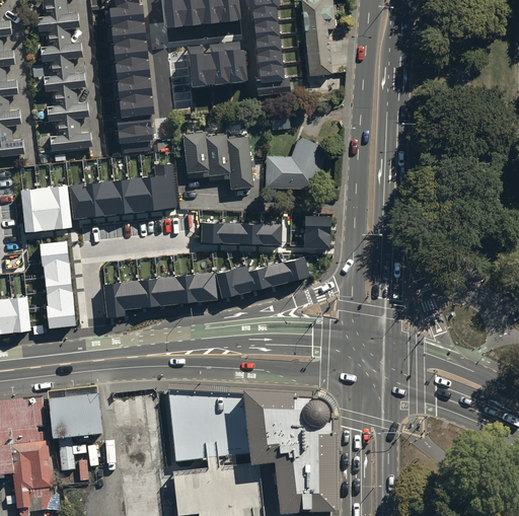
[(65,14),(64,0),(50,0),(42,1),(44,17),(35,17),(38,34),(46,33),(47,47),(39,48),(40,62),(50,61),(52,75),(42,76),(44,94),(52,93),(54,106),(45,107),(47,123),(55,122),(57,140),(48,141),(49,150),(91,146),(89,134),(80,135),(78,118),(88,117),(86,102),(77,103),(76,91),(85,90),(83,73),(74,74),(72,59),(82,58),(80,44),(70,45),(69,31),(79,30),(77,13),(65,14)]
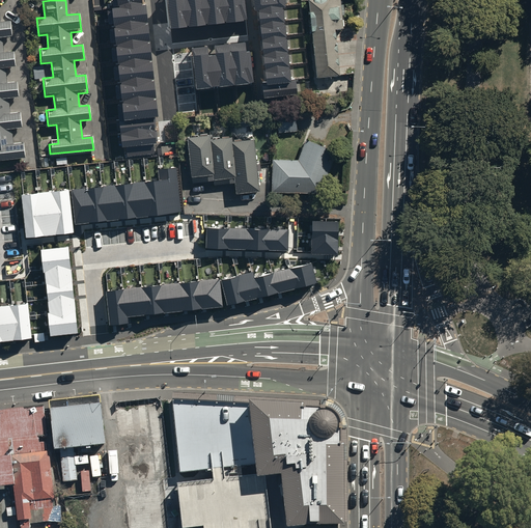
[(140,0),(116,0),(118,11),(113,12),(126,124),(120,124),(123,150),(158,146),(155,120),(159,120),(146,8),(142,8),(140,0)]
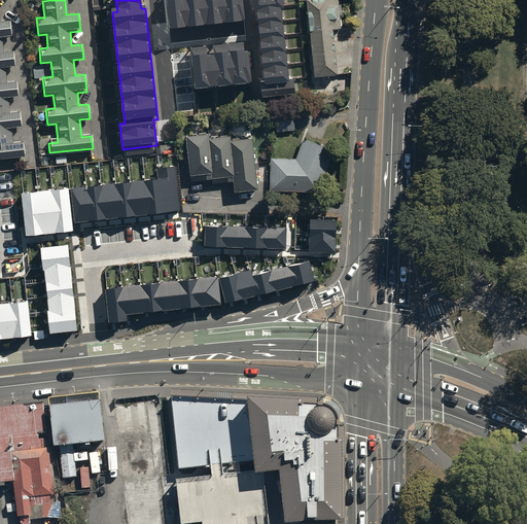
[(242,0),(166,0),(170,32),(245,24),(242,0)]
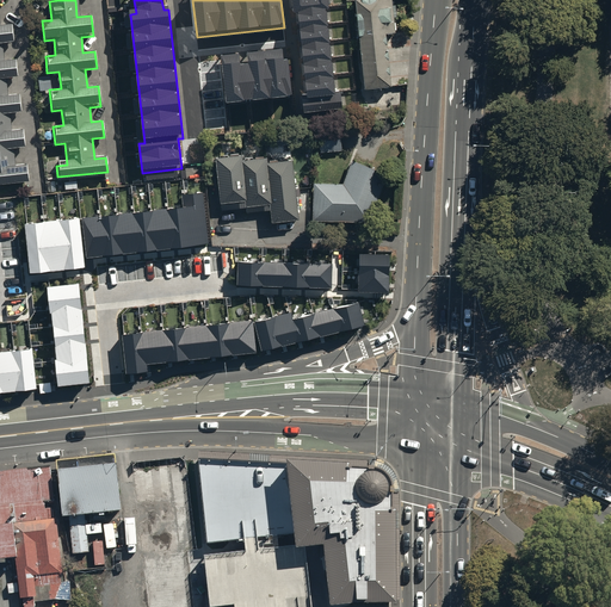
[(327,0),(291,0),(294,16),(297,16),(307,98),(302,99),(304,116),(341,112),(340,98),(335,98),(326,12),(329,12),(327,0)]
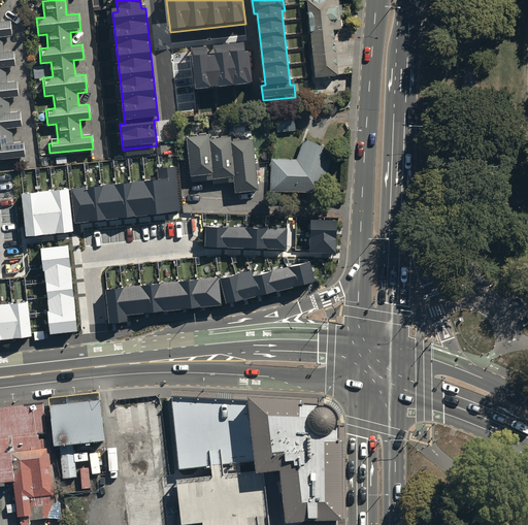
[(335,0),(304,0),(311,79),(333,77),(329,33),(338,33),(335,0)]
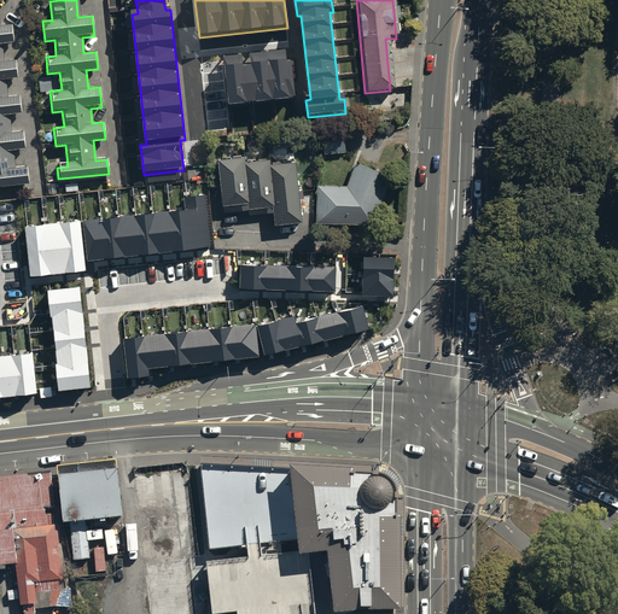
[(0,28),(0,188),(29,186),(28,171),(16,173),(15,152),(25,151),(24,135),(13,136),(12,121),(22,120),(21,100),(9,101),(7,82),(18,81),(17,65),(5,66),(3,50),(15,48),(12,28),(0,28)]
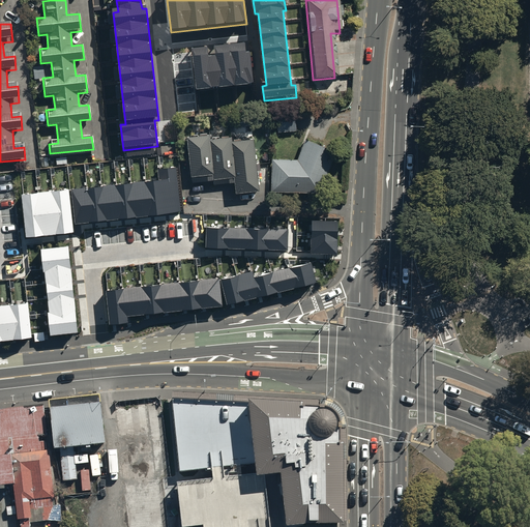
[(249,53),(193,59),(197,92),(253,86),(249,53)]
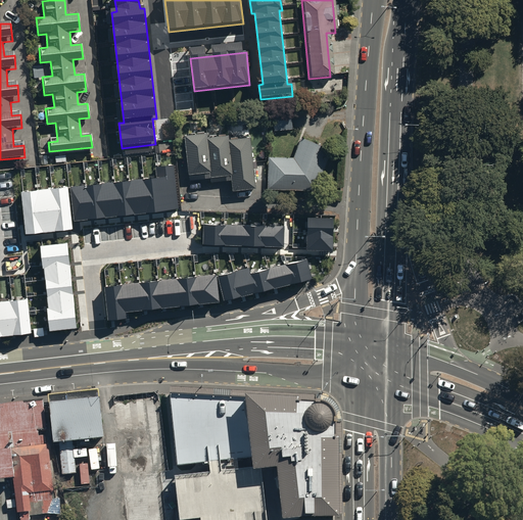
[(253,192),(248,135),(186,140),(188,174),(210,172),(211,179),(230,177),(232,194),(253,192)]
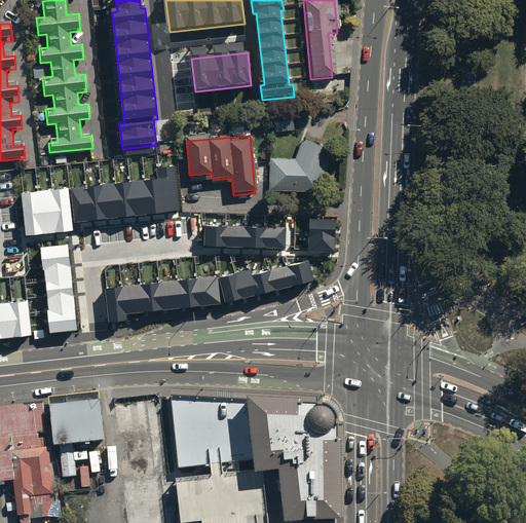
[(271,159),(268,190),(307,190),(322,178),(327,148),(301,139),(293,159),(271,159)]
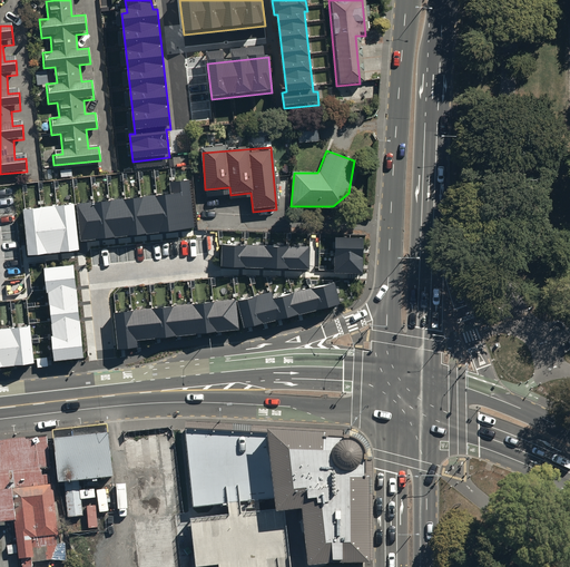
[(170,195),(76,205),(80,241),(194,230),(188,182),(169,184),(170,195)]
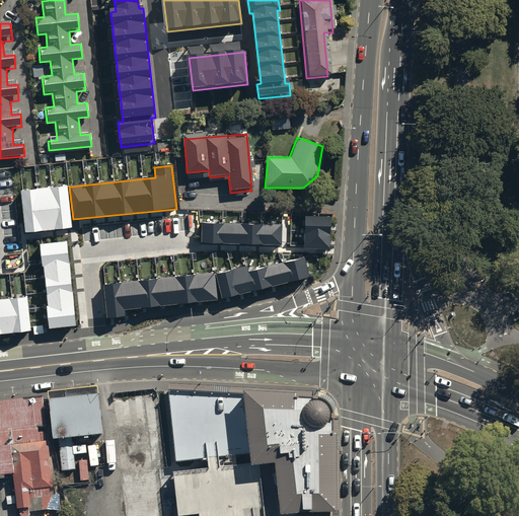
[(67,186),(20,191),(25,233),(71,228),(67,186)]
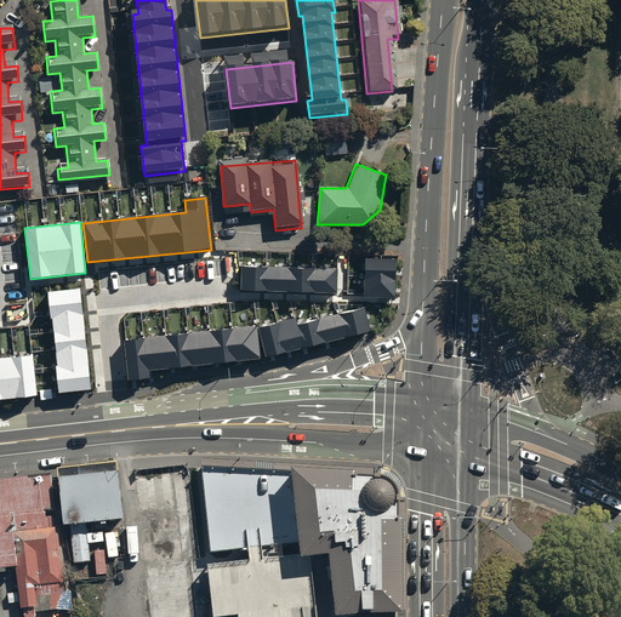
[(394,257),(363,256),(362,297),(393,298),(394,257)]
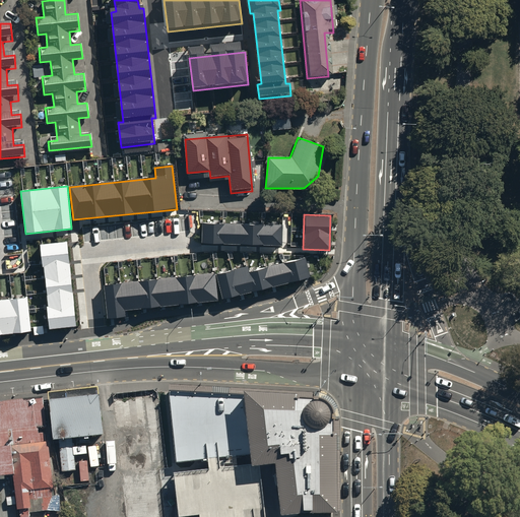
[(281,225),(201,222),(200,244),(280,247),(281,225)]
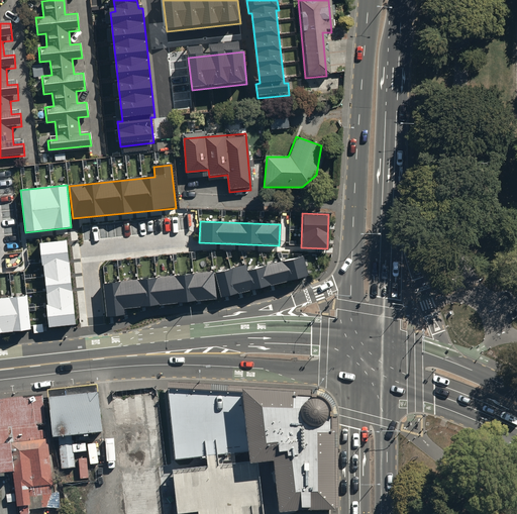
[(66,239),(38,242),(47,327),(75,324),(66,239)]
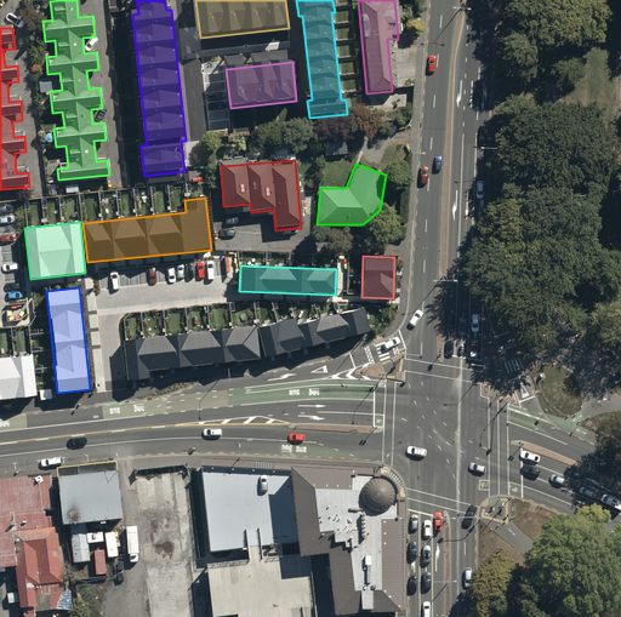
[(294,318),(256,327),(265,356),(369,331),(363,308),(296,325),(294,318)]
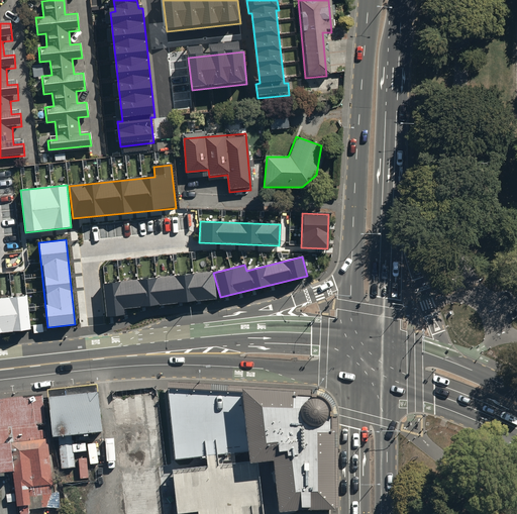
[(215,299),(212,272),(102,283),(105,317),(124,315),(123,309),(215,299)]
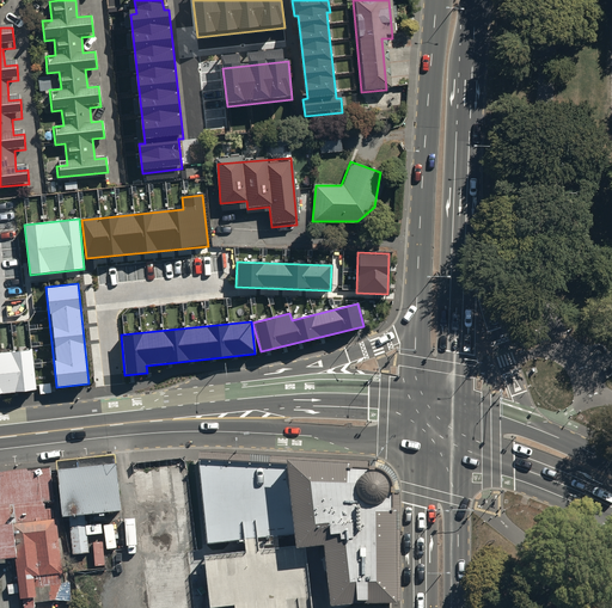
[(0,393),(37,390),(32,349),(0,352),(0,393)]
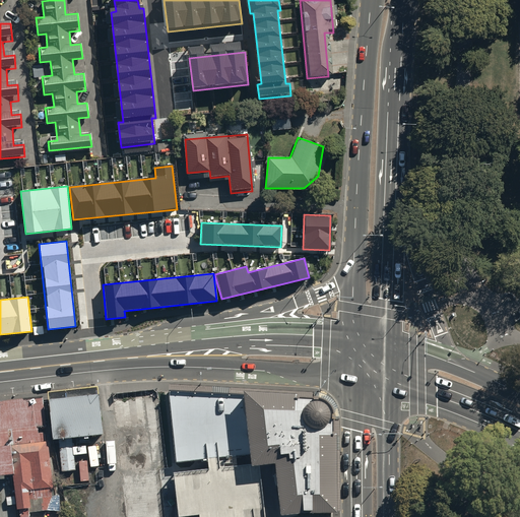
[(252,472),(243,398),(169,394),(180,516),(281,516),(274,469),(252,472)]
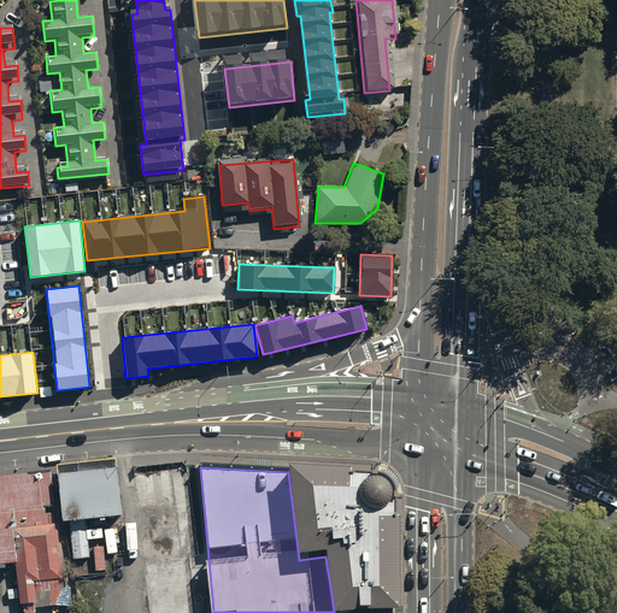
[(348,477),(288,472),(299,560),(325,556),(334,612),(397,612),(391,493),(387,484),(377,478),(348,477)]
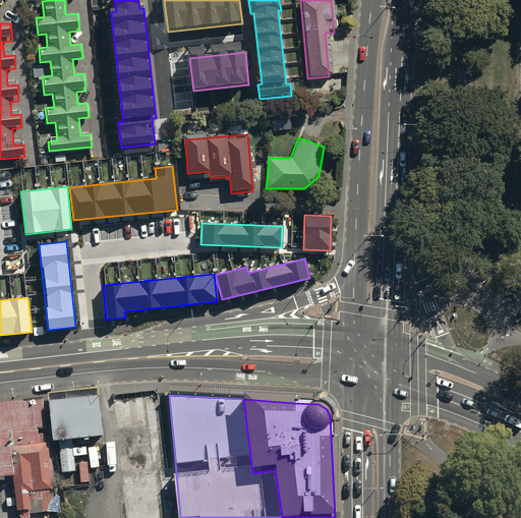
[(99,400),(49,404),(54,449),(57,448),(60,475),(74,474),(71,447),(102,444),(99,400)]
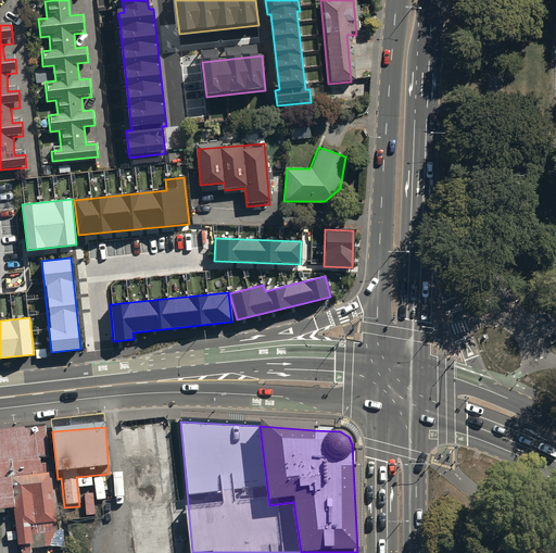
[(46,432),(0,437),(0,515),(12,514),(17,552),(39,552),(61,549),(46,432)]
